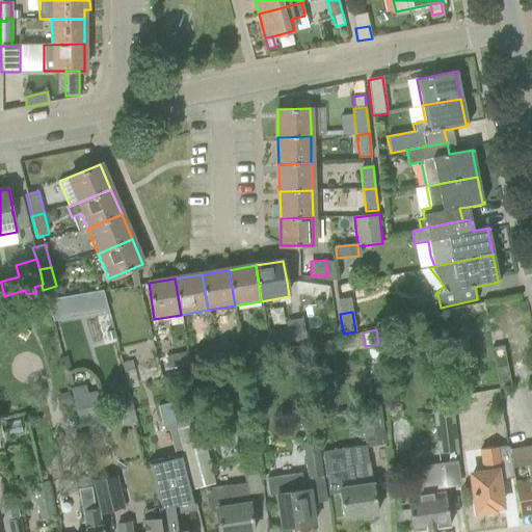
[(287,330),(266,335),(268,346),(289,342),(287,330)]
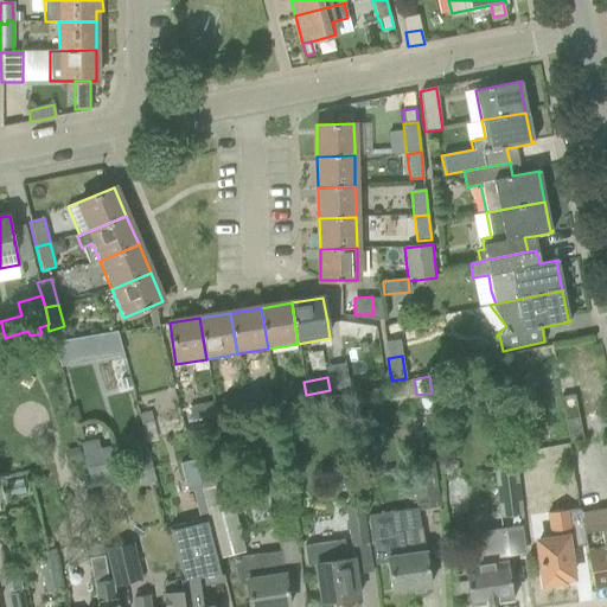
[(282,400),(306,395),(304,382),(280,388),(282,400)]
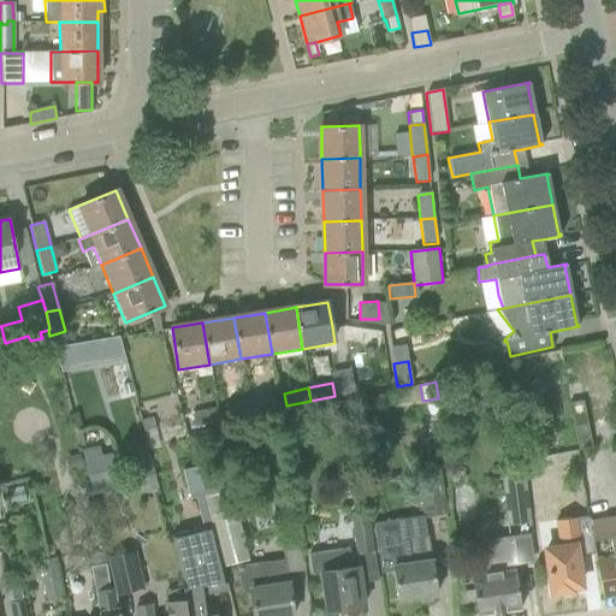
[(250,416),(276,410),(272,396),(248,401),(250,416)]
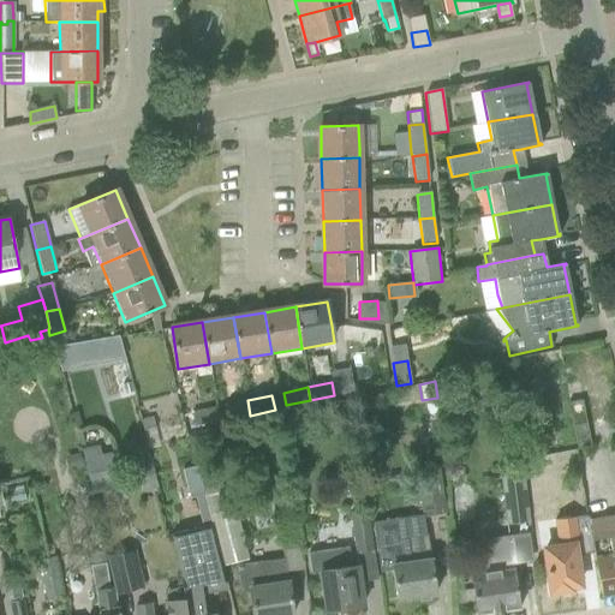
[(226,421),(250,416),(248,400),(222,406),(226,421)]
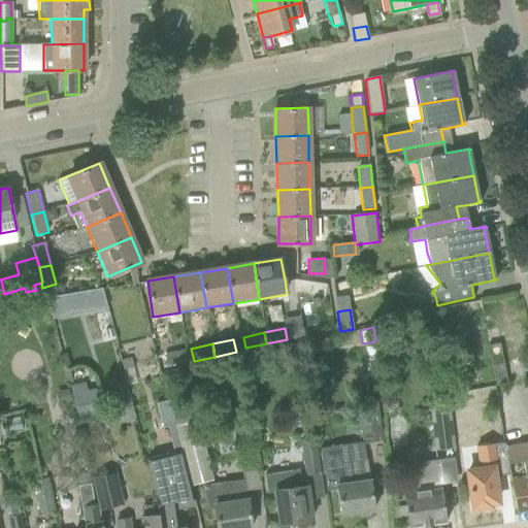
[(495,386),(507,384),(500,343),(488,345),(495,386)]
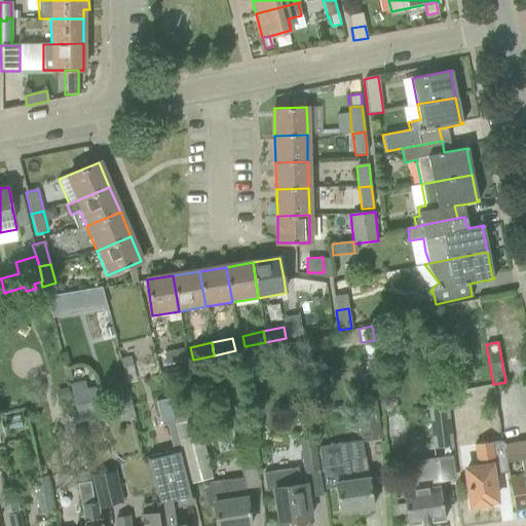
[(166,364),(187,360),(185,348),(163,352),(166,364)]
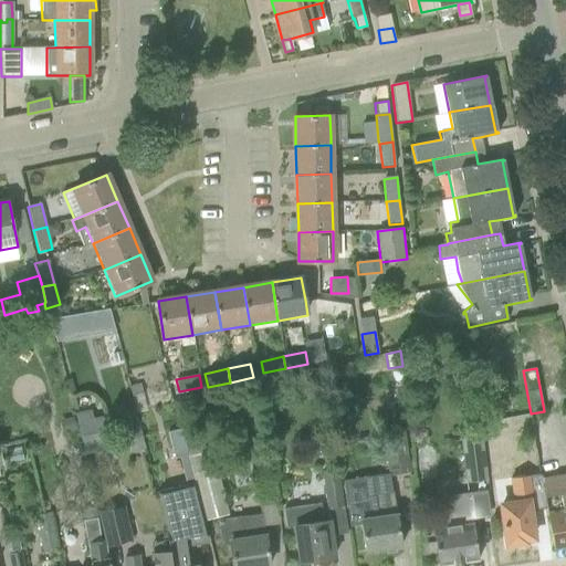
[(488,412),(506,410),(502,375),(483,377),(488,412)]
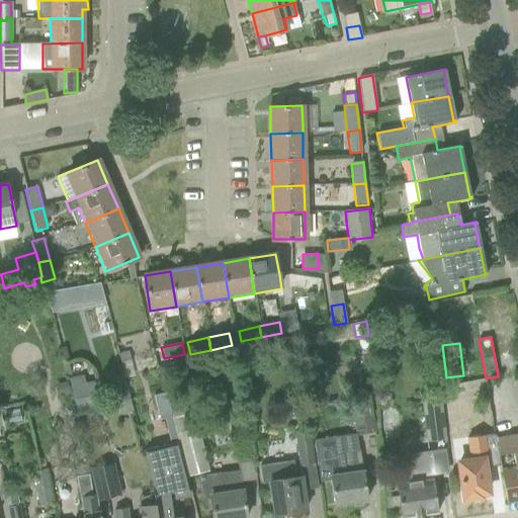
[(128,352),(119,354),(122,364),(131,362),(128,352)]
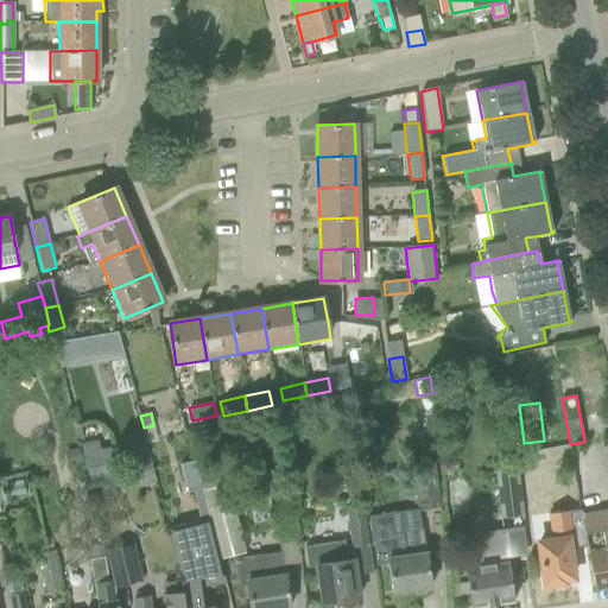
[(221,451),(208,455),(201,428),(187,431),(194,462),(196,461),(200,479),(209,519),(220,561),(246,553),(226,479),(228,477),(221,451)]
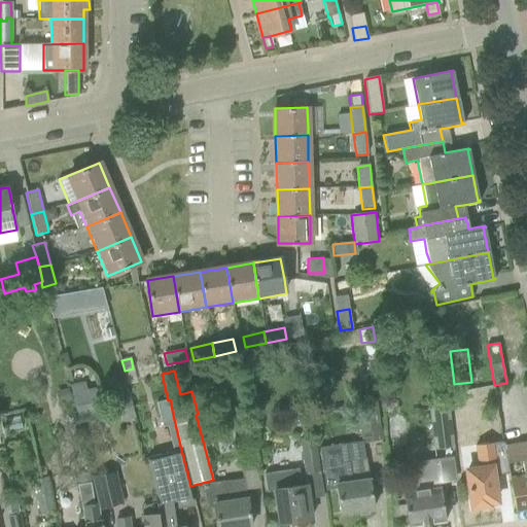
[(100,387),(88,390),(85,382),(69,386),(78,425),(107,418),(100,387)]
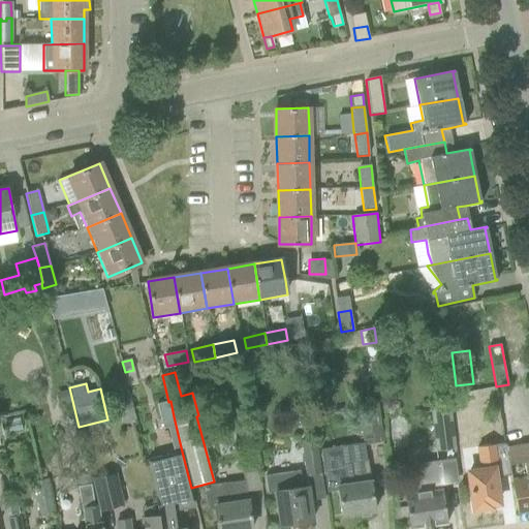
[(168,402),(158,404),(162,419),(174,416),(170,401),(168,402)]
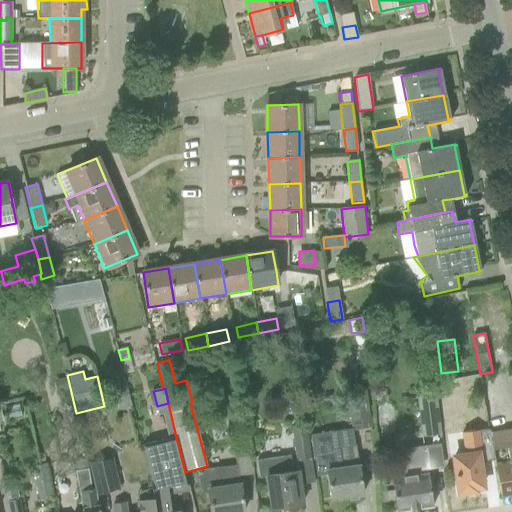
[(351,431),(371,428),(365,388),(345,391),(351,431)]
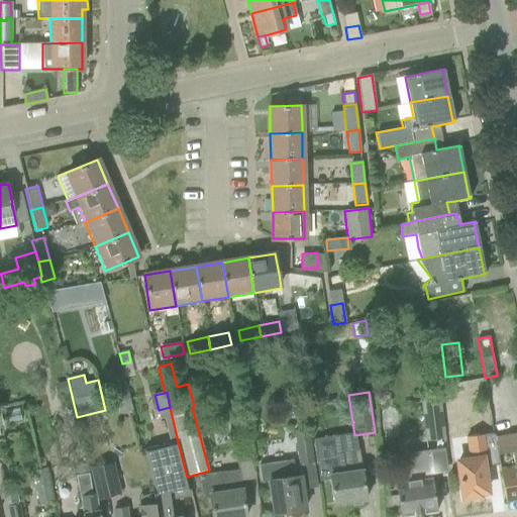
[(426,442),(445,439),(439,396),(420,398),(426,442)]
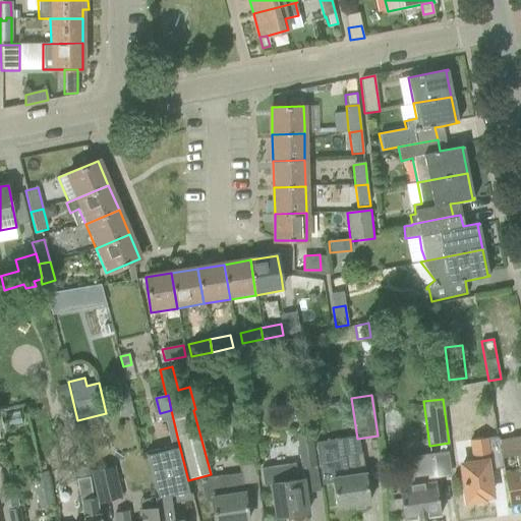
[(300,465),(315,463),(310,433),(296,436),(300,465)]
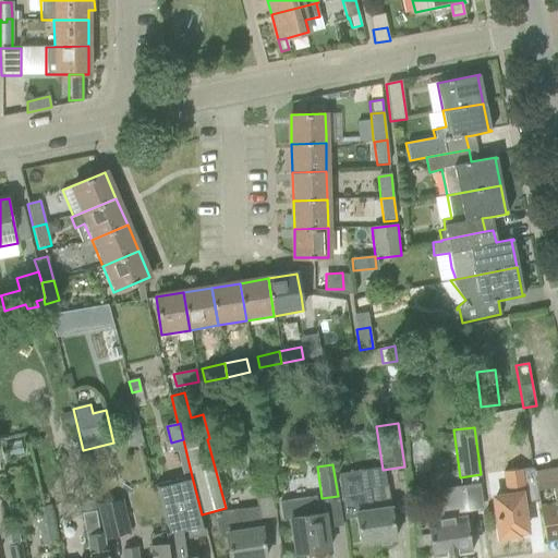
[(557,468),(535,472),(534,469),(533,469),(537,492),(553,489),(555,502),(540,506),(545,541),(557,538),(557,468)]
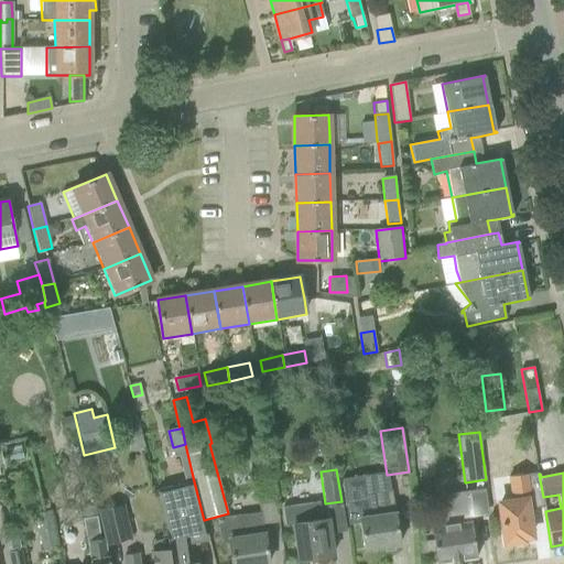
[(543,497),(539,474),(529,475),(529,474),(508,477),(511,499),(499,501),(506,542),(523,540),(522,538),(531,537),(528,509),(544,506),(543,497)]
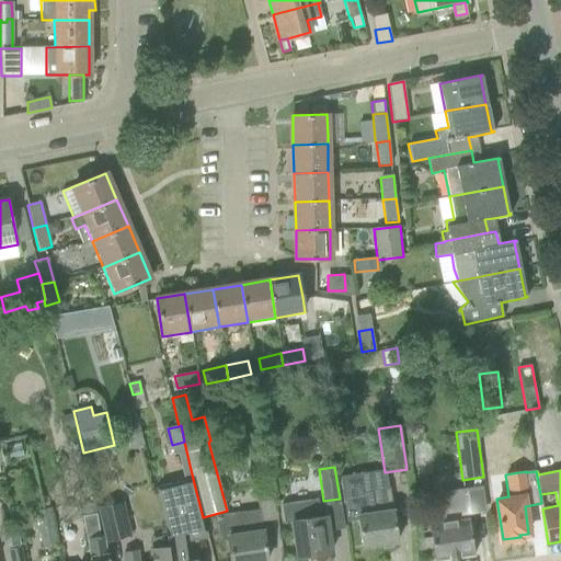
[(186,480),(156,489),(168,534),(168,535),(168,536),(171,560),(195,560),(196,560),(191,560),(186,560),(184,542),(183,538),(207,534),(203,517),(193,479),(186,480)]
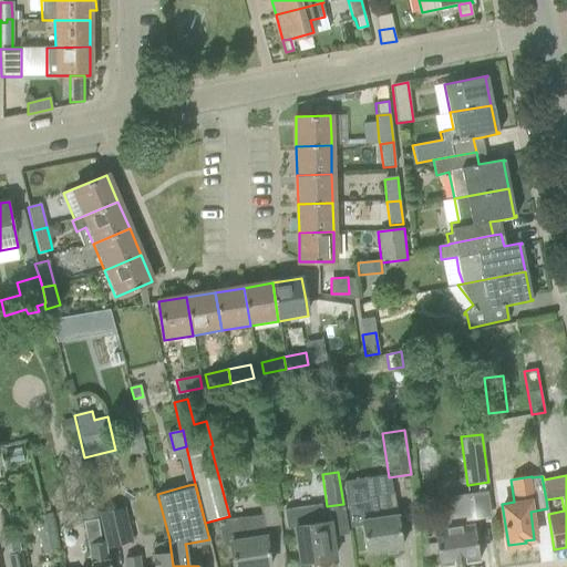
[(402,547),(399,525),(394,493),(374,495),(377,509),(360,512),(367,552),(402,547)]
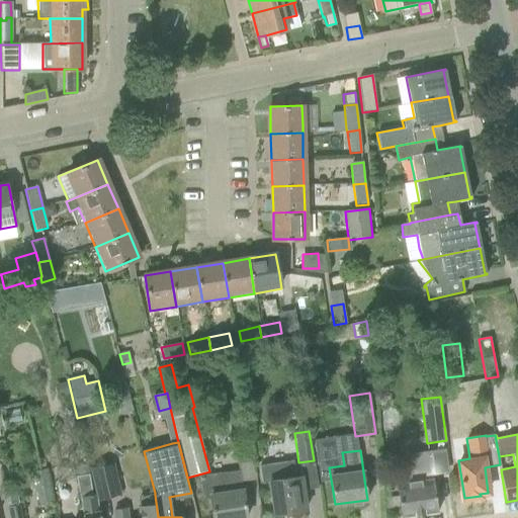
[(438,512),(435,493),(430,456),(408,459),(412,482),(398,484),(402,517),(438,512)]
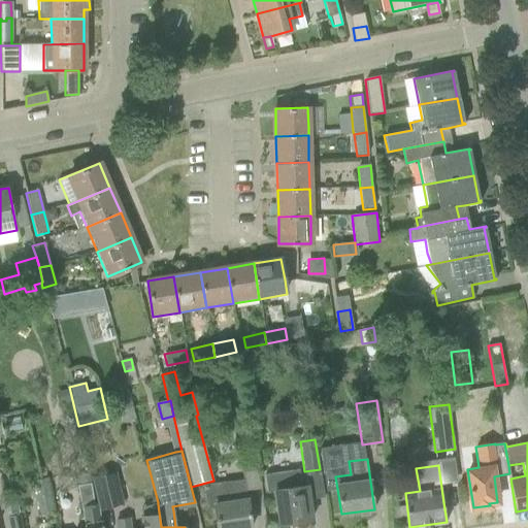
[(305,475),(299,476),(298,470),(265,475),(268,493),(274,492),(279,524),(312,519),(305,475)]
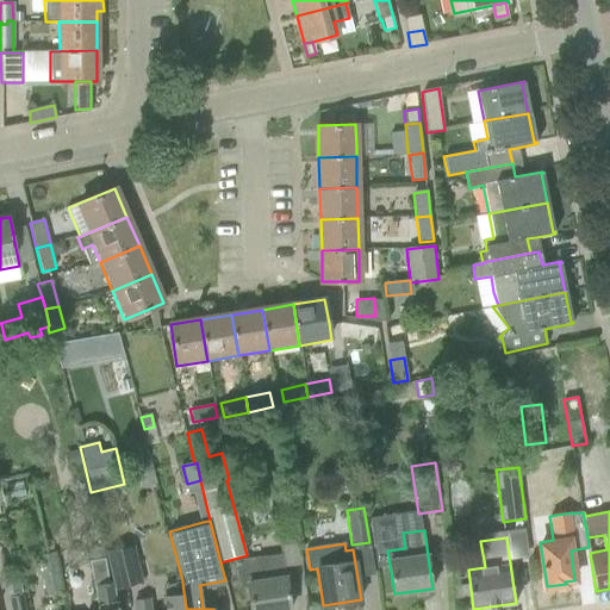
[(116,590),(143,583),(132,546),(105,553),(112,584),(114,591),(116,590)]
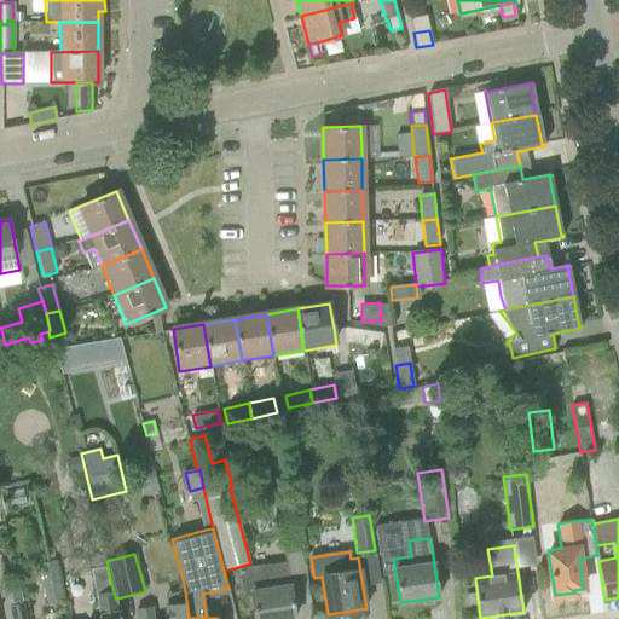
[(114,593),(110,593),(104,556),(90,559),(98,618),(121,618),(120,611),(119,611),(117,599),(116,600),(114,593)]
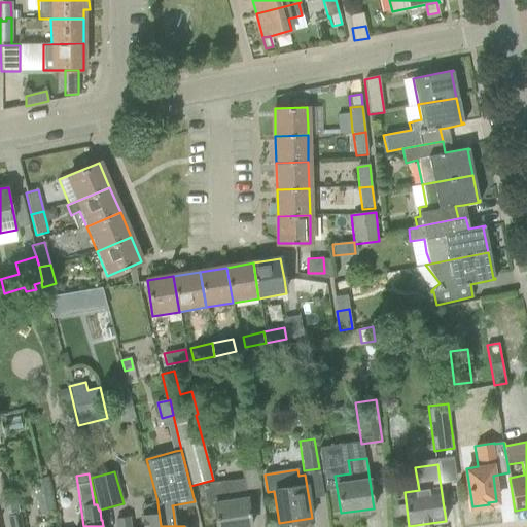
[(249,526),(251,526),(245,491),(244,479),(203,485),(206,508),(215,507),(217,526),(249,526)]
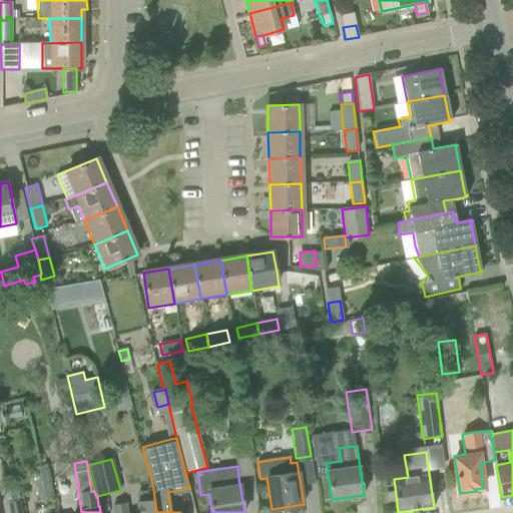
[(39,503),(52,500),(48,481),(35,483),(39,503)]
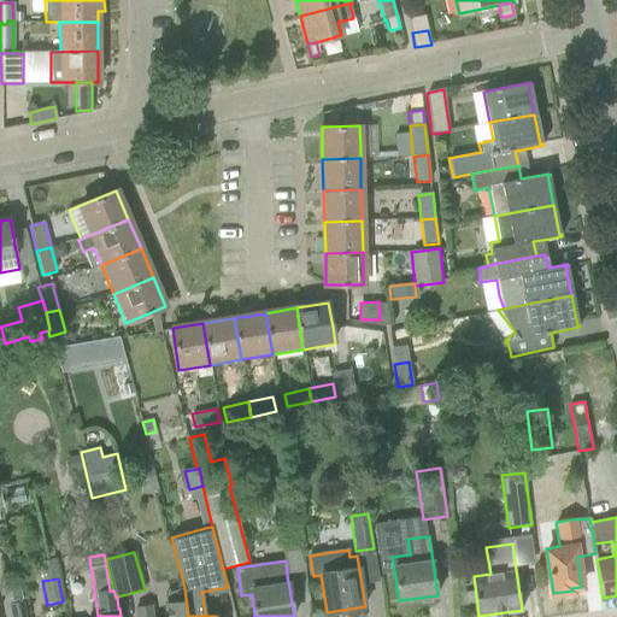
[(188,616),(184,589),(184,587),(164,594),(165,600),(163,600),(165,616),(153,616),(152,605),(136,607),(136,616),(188,616)]
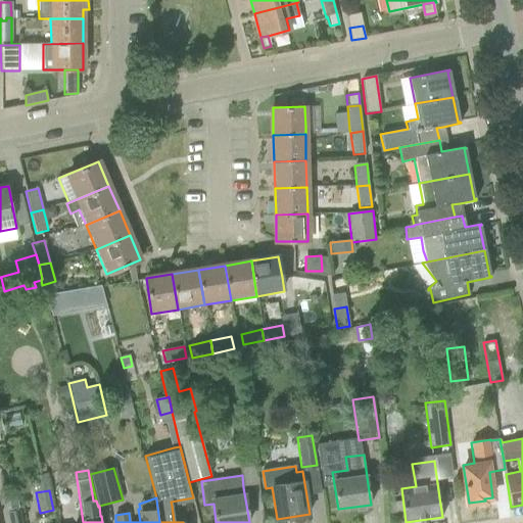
[(21,522),(19,511),(8,513),(9,522),(21,522)]
